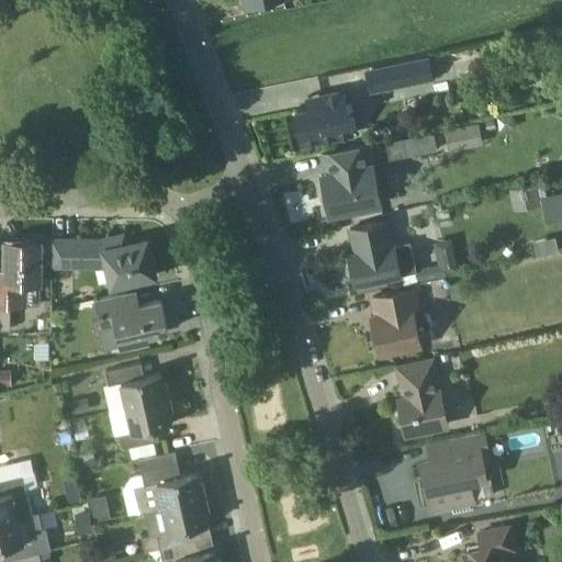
[(433,78),(428,58),(367,71),(371,91),(433,78)]
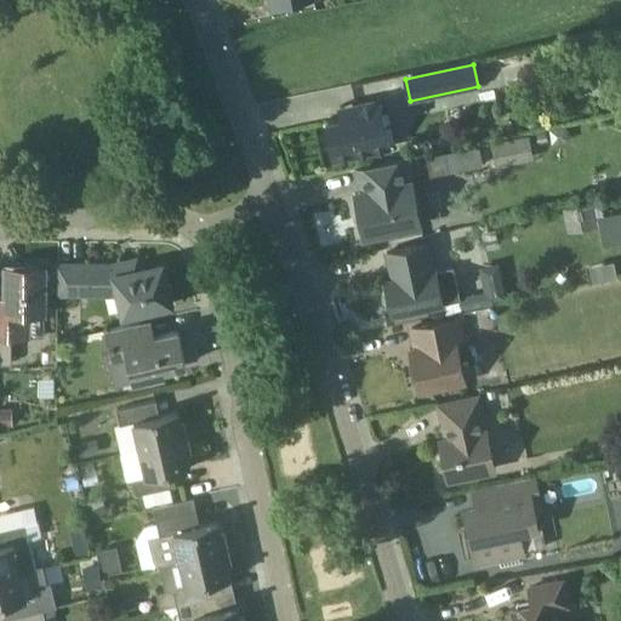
[(588,79),(586,84),(587,90),(592,92),(598,91),(602,86),(599,80),(594,78),(588,79)]
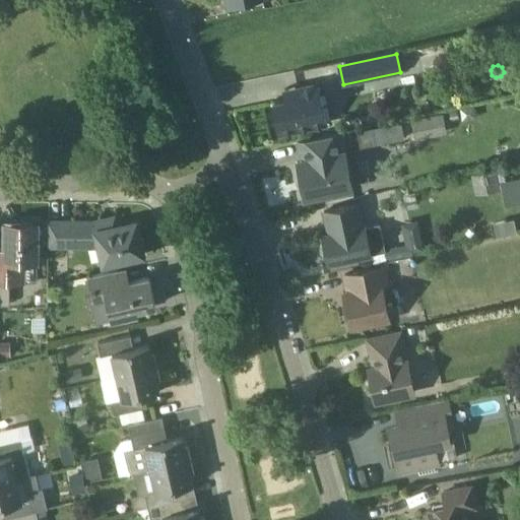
[(300,96),(286,100),(273,103),(279,134),(326,124),(318,83),(298,87),(300,96)]
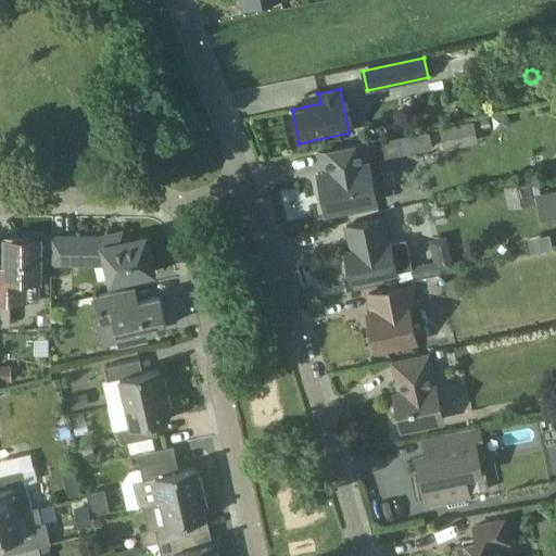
[(444,149),(479,142),(475,121),(440,128),(444,149)]
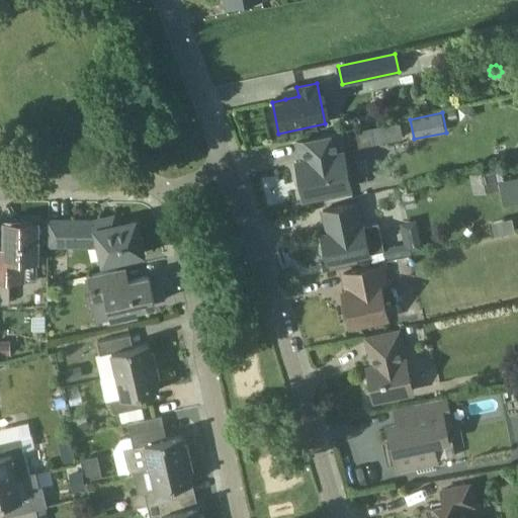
[(356,145),(399,135),(396,118),(352,128),(356,145)]
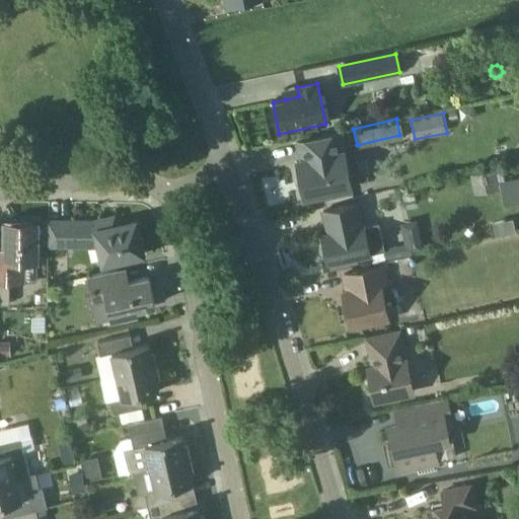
[(305,198),(353,189),(345,152),(341,132),(298,140),(302,160),(297,161),(305,198)]
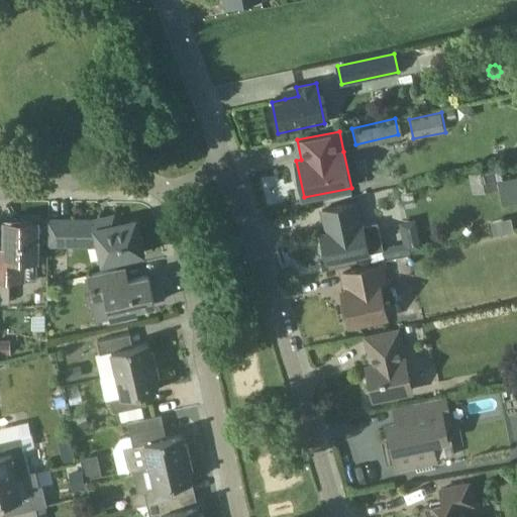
[(493,169),(468,174),(473,195),(497,189),(493,169)]
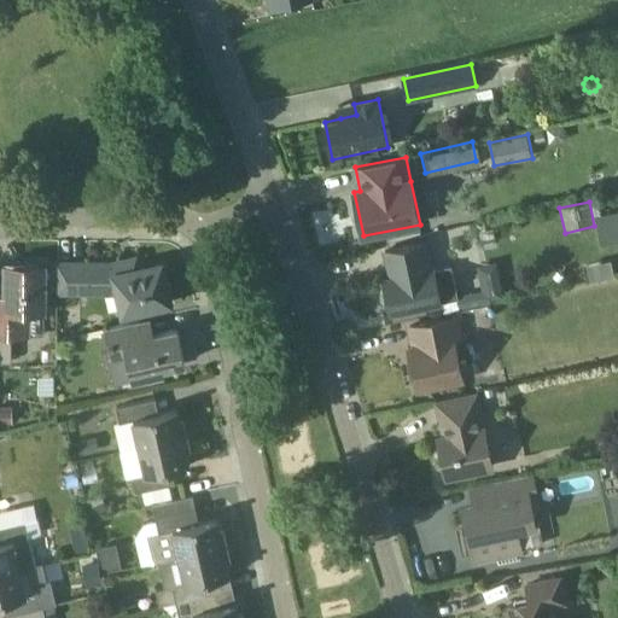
[(617,211),(602,215),(607,243),(617,240),(617,211)]
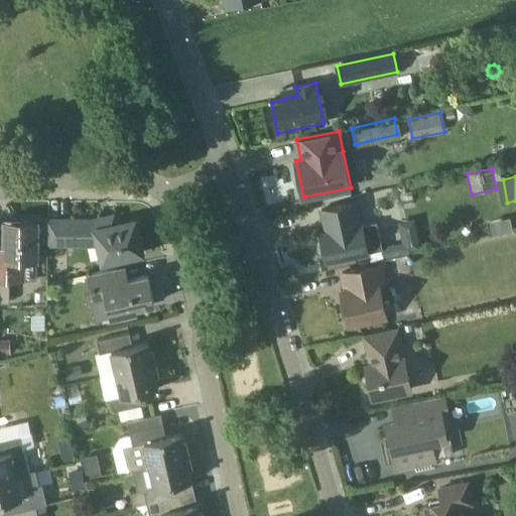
[(327,262),(383,250),(377,223),(363,226),(363,225),(361,226),(356,203),(321,210),(327,233),(320,234),(323,240),(319,243),(317,247),(318,251),(321,254),(326,256),(327,262)]
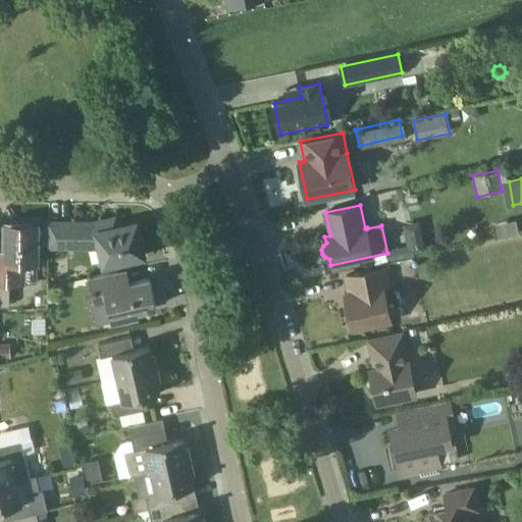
[(0,249),(0,282),(24,282),(24,262),(38,262),(38,227),(34,227),(34,222),(21,222),(21,227),(5,227),(5,249),(0,249)]
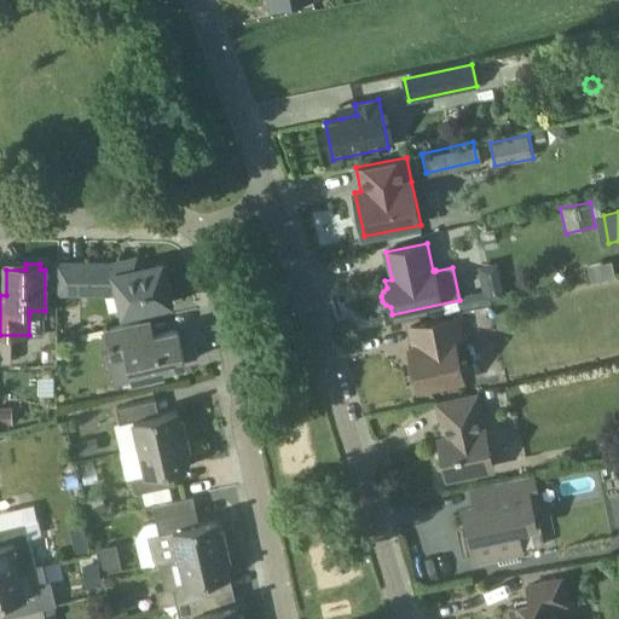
[(93,291),(93,281),(117,282),(125,313),(166,304),(162,285),(167,284),(162,264),(127,272),(125,264),(58,264),(58,291),(93,291)]
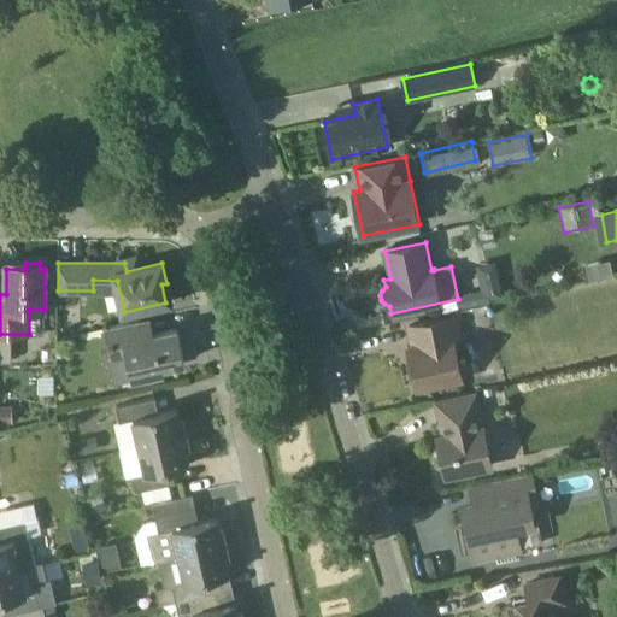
[(417,388),(462,378),(454,340),(460,339),(456,316),(410,325),(415,347),(409,348),(417,388)]
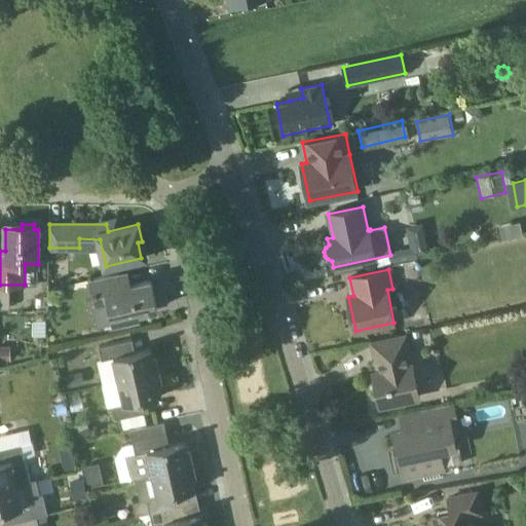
[(120,272),(90,279),(87,280),(95,310),(111,306),(115,324),(139,318),(137,313),(157,308),(151,280),(123,287),(120,272)]
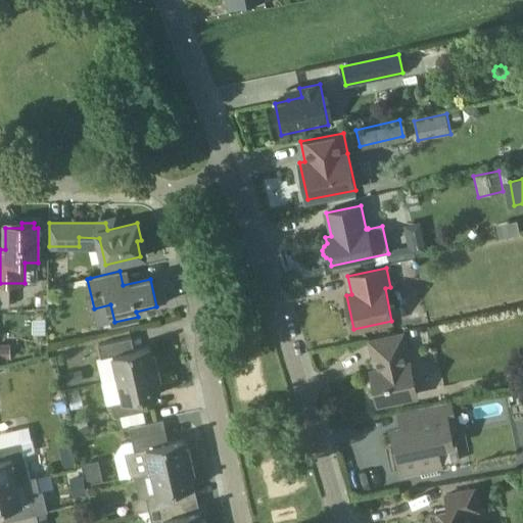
[(402,335),(371,342),(377,370),(372,371),(378,402),(391,400),(394,403),(402,402),(402,397),(417,394),(410,363),(409,364),(402,335)]
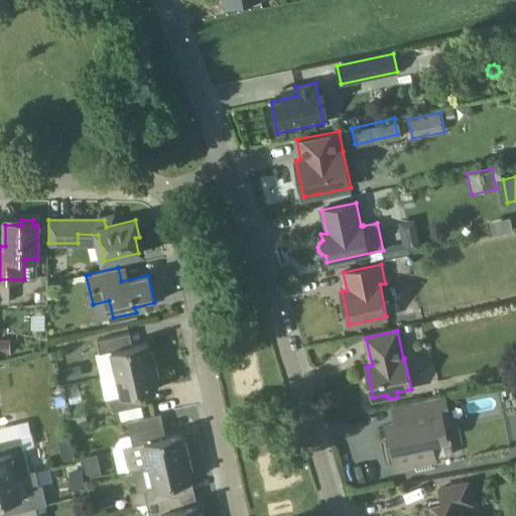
[(146,342),(125,347),(122,335),(97,340),(100,353),(111,351),(116,373),(156,364),(156,363),(155,364),(153,351),(150,352),(147,341),(146,341),(146,342)]
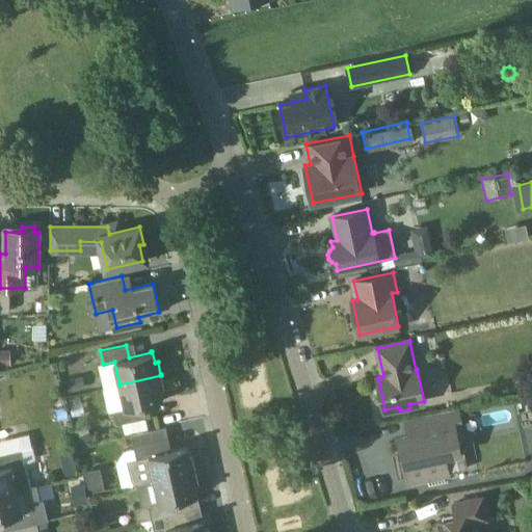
[(0,365),(10,365),(10,350),(0,350),(0,365)]
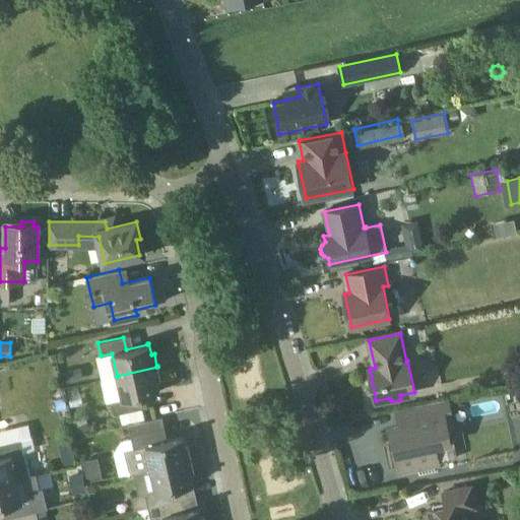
[(157,367),(117,376),(123,399),(112,401),(115,414),(139,408),(137,396),(158,391),(158,392),(159,392),(157,381),(159,380),(157,368),(157,367)]
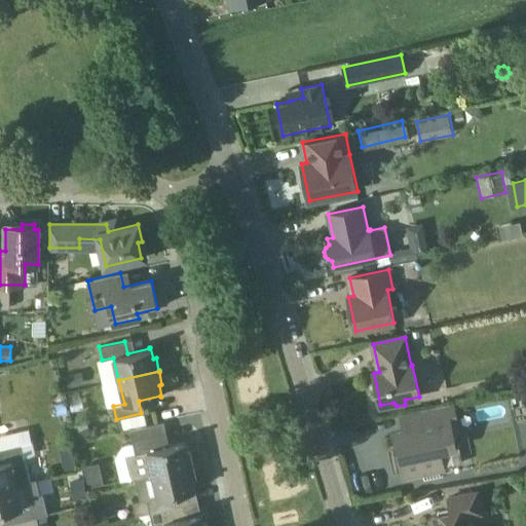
[(67,388),(84,384),(81,372),(65,375),(67,388)]
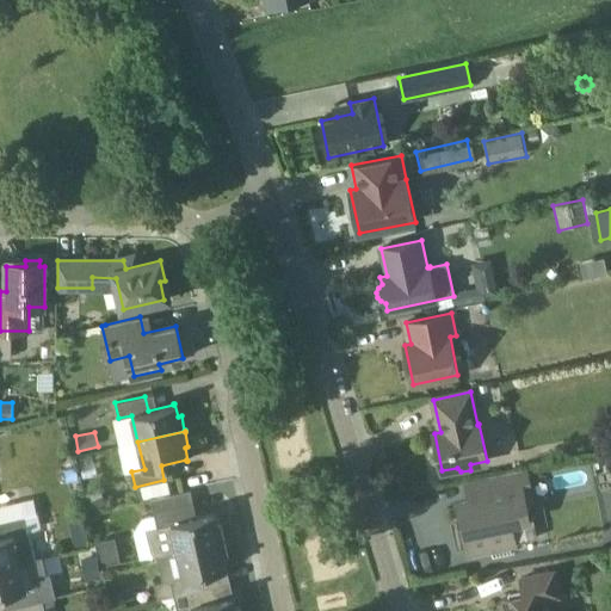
[(65,486),(79,482),(74,467),(61,470),(65,486)]
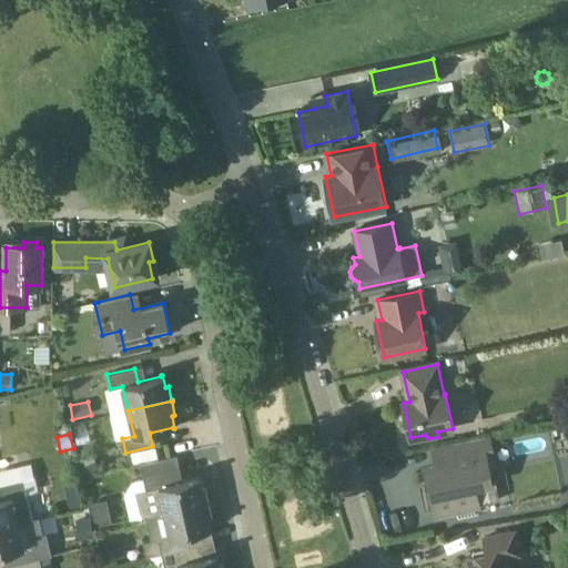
[(489,439),(435,452),(438,466),(433,467),(436,484),(432,485),(437,514),(456,510),(458,519),(477,515),(472,488),(492,484),(486,456),(493,455),(489,439)]
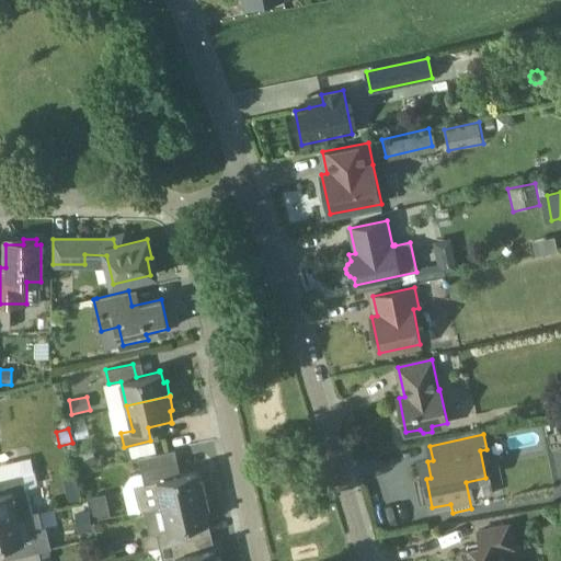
[(90,447),(78,453),(79,455),(84,467),(95,462),(96,462),(90,447)]
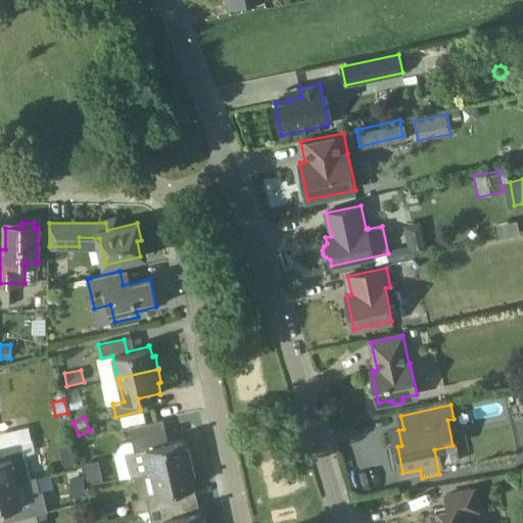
[(133,475),(192,462),(192,461),(191,462),(189,449),(186,449),(183,438),(182,438),(183,439),(160,444),(158,433),(165,431),(162,418),(130,426),(135,450),(125,454),(130,476),(133,475)]
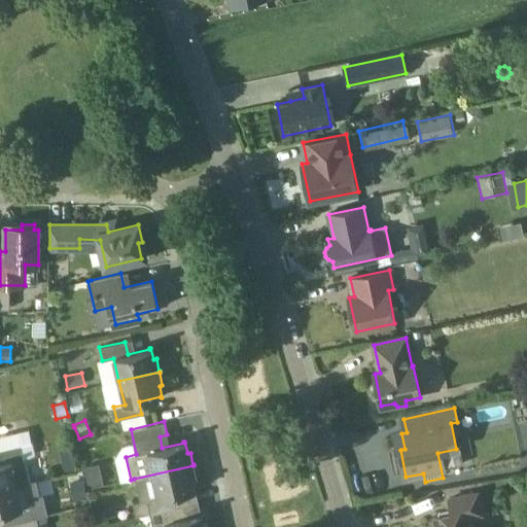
[(0,488),(18,484),(12,461),(24,458),(21,445),(0,450),(0,488)]
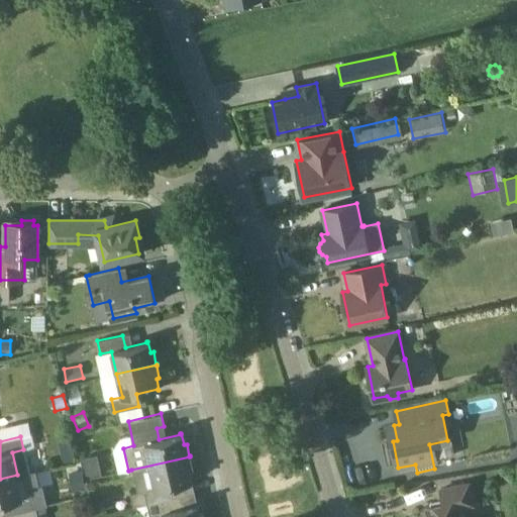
[(97,455),(84,458),(88,478),(102,475),(97,455)]
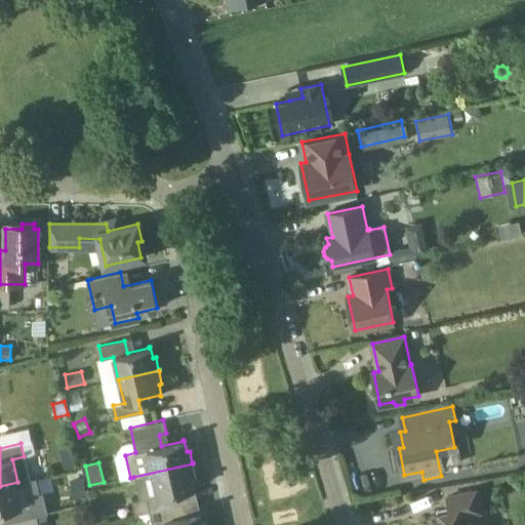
[(134,515),(150,512),(175,506),(172,493),(194,488),(194,489),(195,489),(193,478),(196,477),(193,465),(193,463),(133,477),(138,500),(131,501),(134,515)]
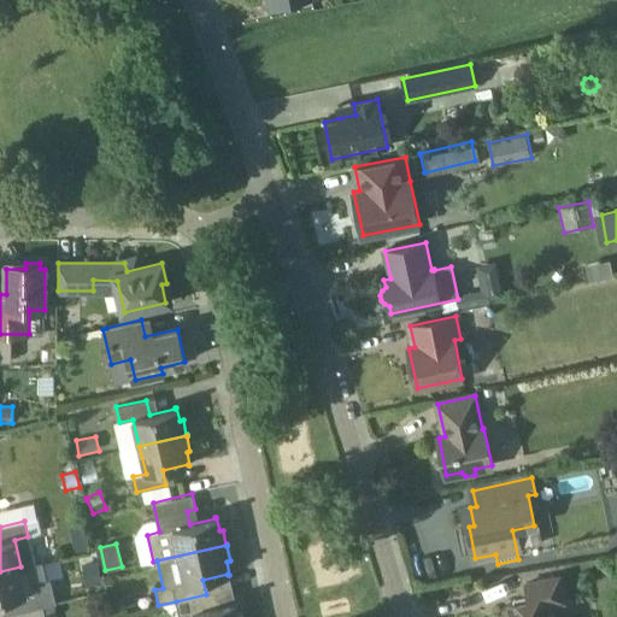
[(21,566),(0,571),(0,600),(11,598),(15,613),(43,606),(41,591),(28,594),(21,566)]
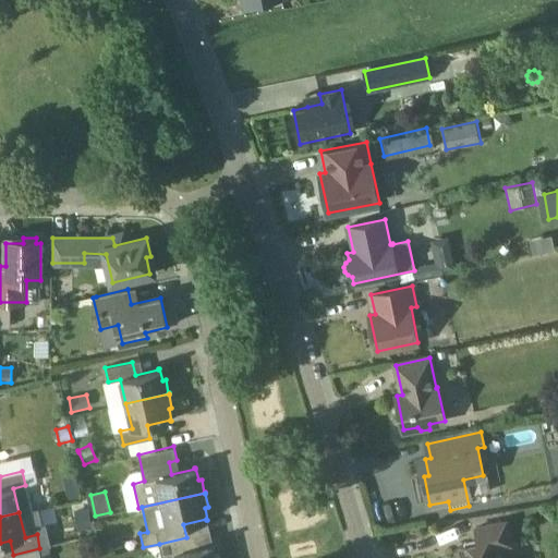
[(509,544),(505,522),(475,529),(478,543),(460,546),(462,557),(499,557),(497,546),(509,544)]
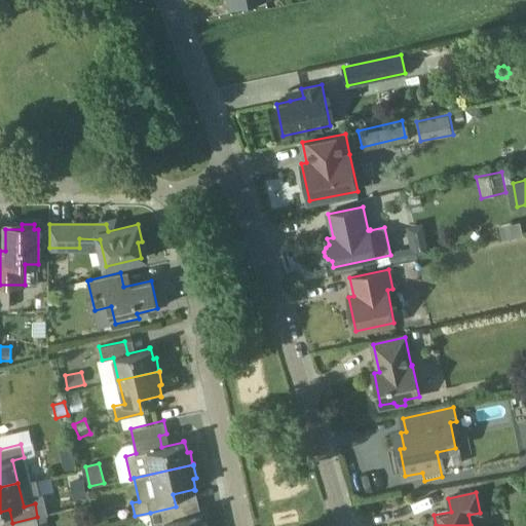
[(207,525),(207,524),(203,524),(201,513),(199,513),(200,515),(178,520),(176,506),(150,513),(152,525),(150,525),(207,525)]
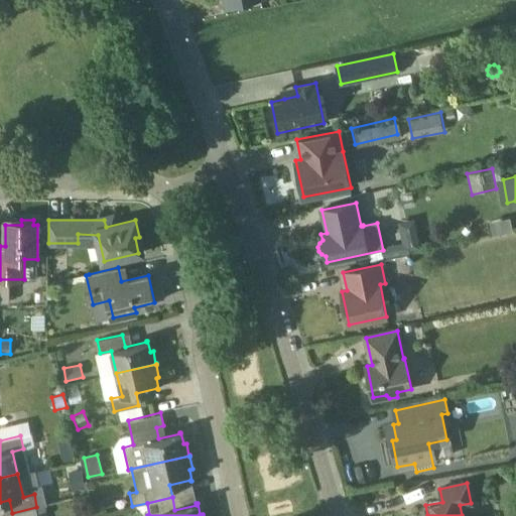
[(38,515),(36,507),(12,513),(12,515),(38,515)]
